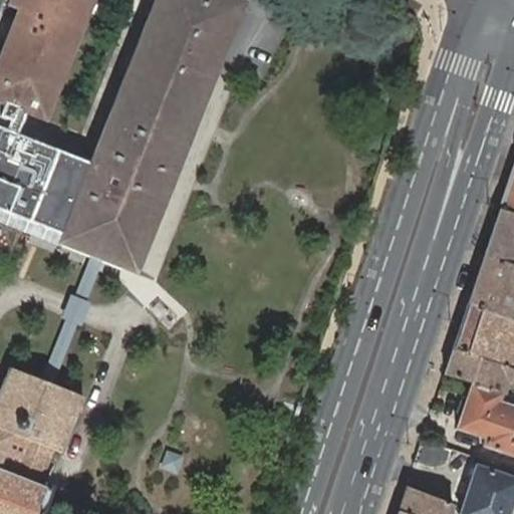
[(24,109),(15,106),(9,119),(8,119),(4,129),(0,126),(0,210),(91,248),(103,252),(101,258),(132,268),(239,4),(228,0),(156,0),(94,154),(19,123),(24,109)]
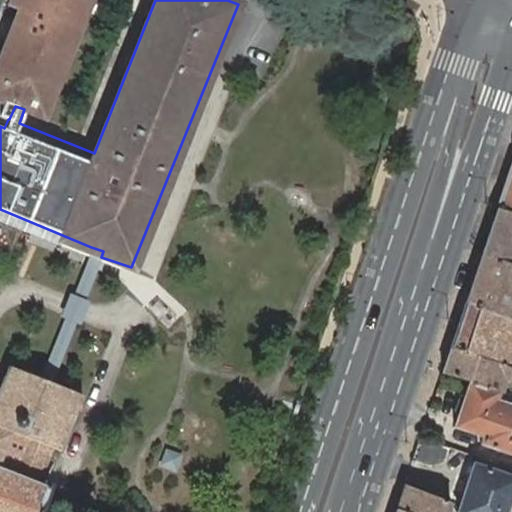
[(24,109),(35,114),(37,115),(43,117),(90,0),(22,0),(19,8),(0,54),(0,114),(9,119),(15,106),(24,109)]
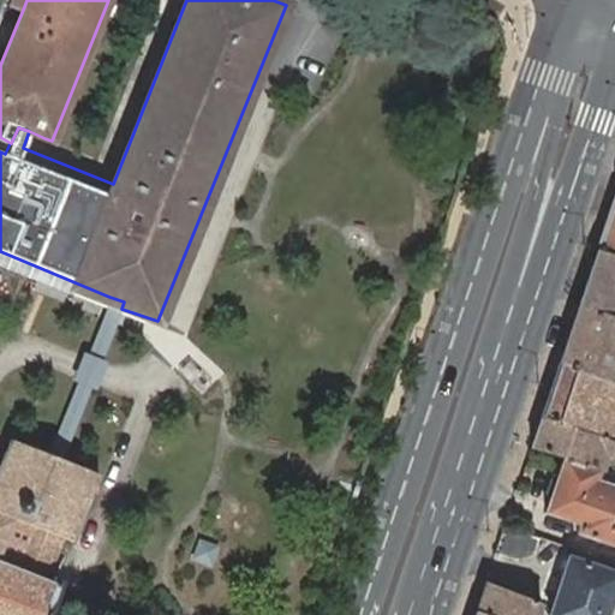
[(12,0),(11,5),(23,10),(27,0),(12,0)]
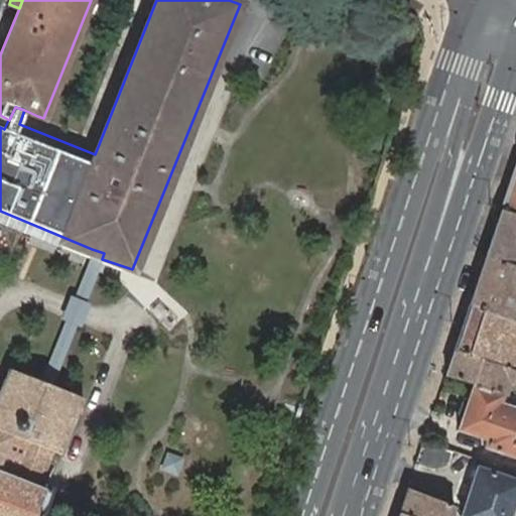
[(515,162),(501,209),(515,214),(515,162)]
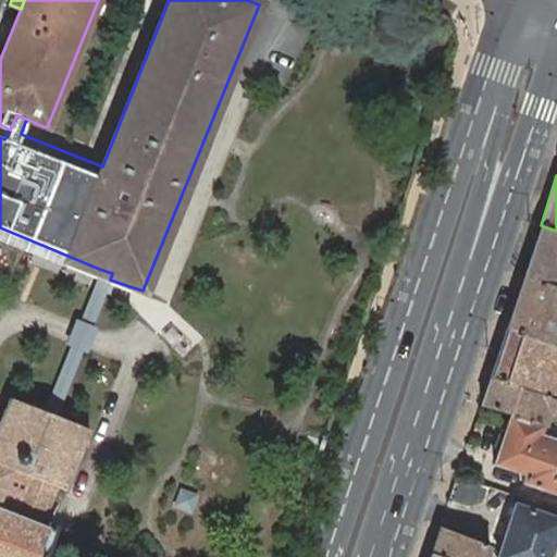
[(556,231),(541,225),(523,276),(556,286),(556,231)]
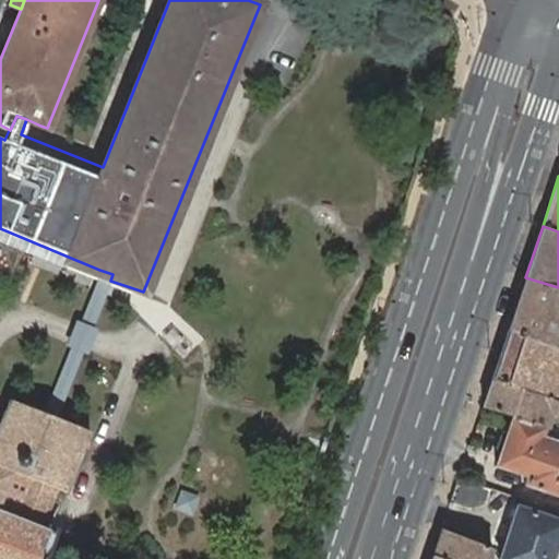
[(42,412),(55,417),(81,353),(85,354),(95,330),(91,328),(110,281),(113,274),(99,270),(78,321),(72,319),(62,345),(68,347),(42,412)]
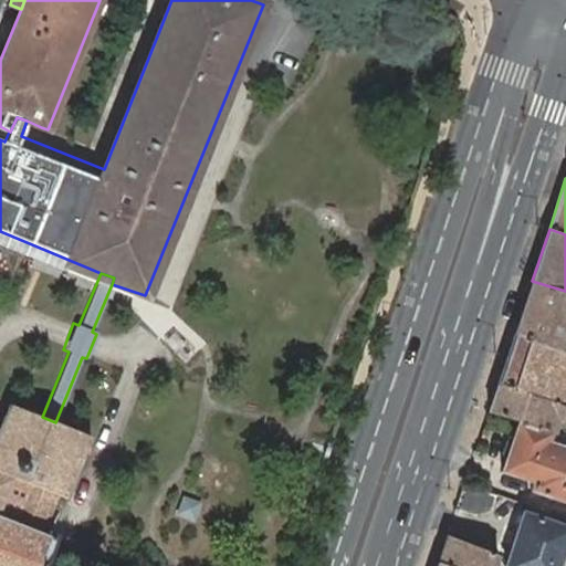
[(565,291),(532,281),(514,334),(565,350),(565,291)]
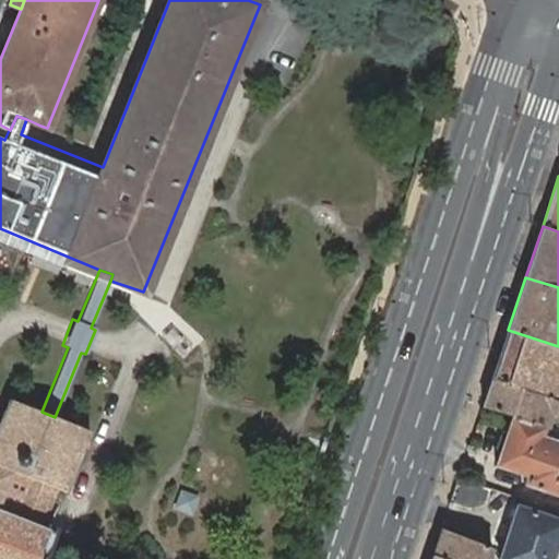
[(558,346),(508,330),(491,379),(557,401),(558,401),(558,346)]
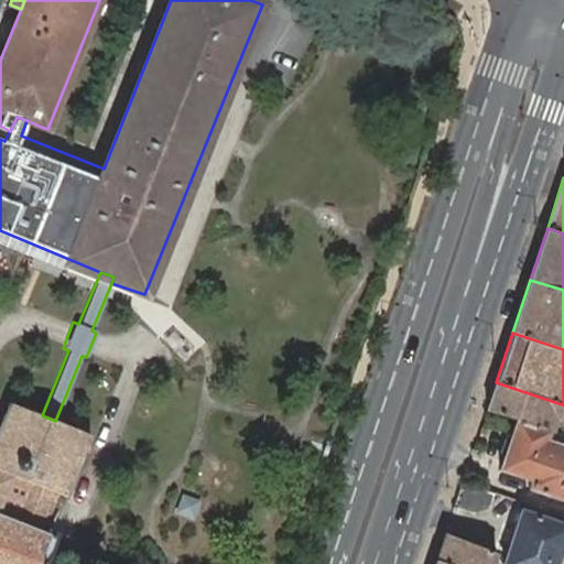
[(563,404),(562,404),(496,382),(486,410),(517,420),(551,431),(554,431),(563,434),(563,404)]
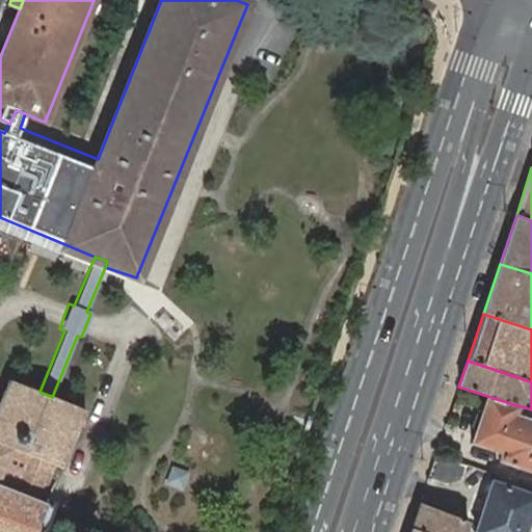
[(52,397),(40,392),(8,380),(0,401),(0,442),(15,447),(14,449),(30,455),(16,490),(41,501),(55,466),(61,468),(84,409),(52,397)]
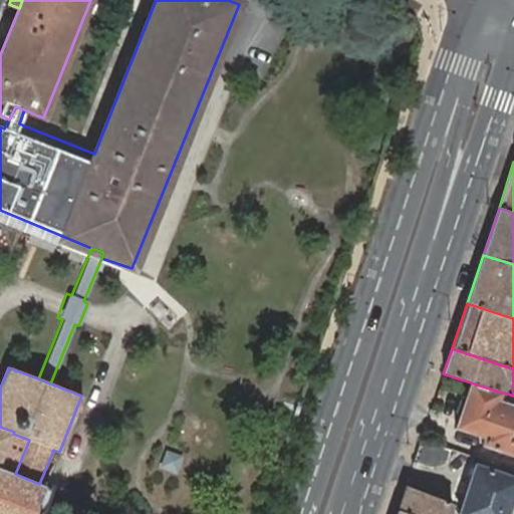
[(513,396),(505,393),(502,393),(471,382),(465,399),(464,399),(460,400),(456,412),(458,415),(460,416),(456,428),(485,438),(482,445),(513,455),(513,396)]
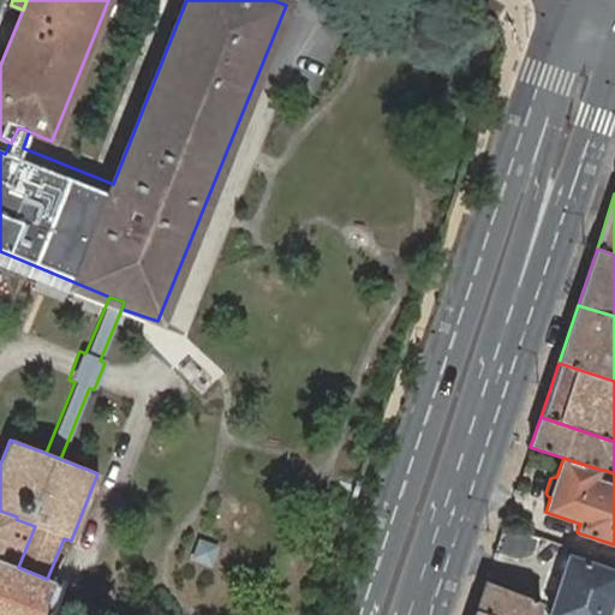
[(0,556),(16,519),(17,517),(0,511),(0,556)]
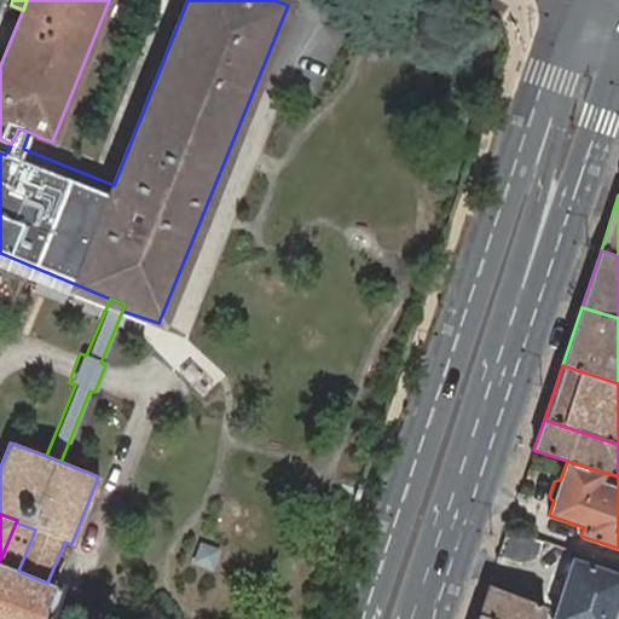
[(0,560),(0,563),(18,571),(35,530),(16,522),(0,560)]
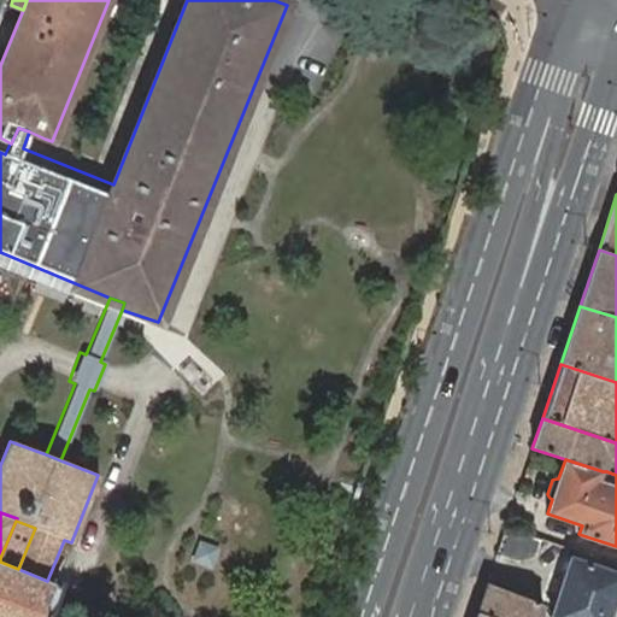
[(505,527),(497,554),(519,562),(534,556),(539,538),(505,527)]
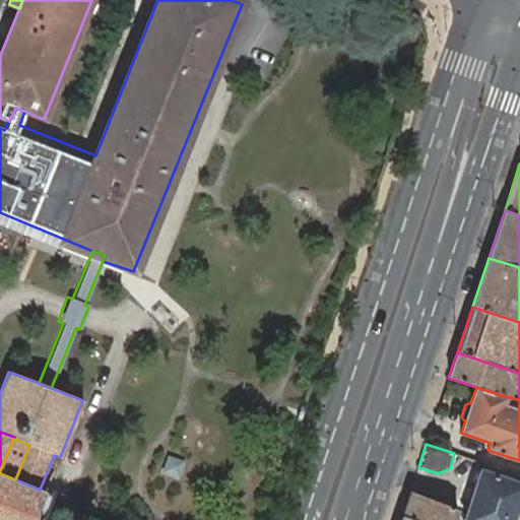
[(182,476),(187,461),(172,456),(167,472),(182,476)]
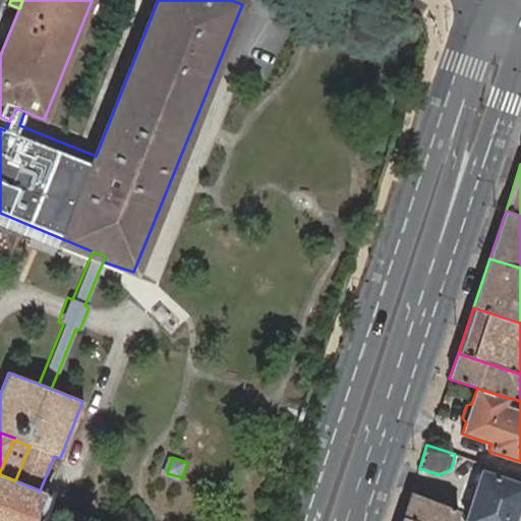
[(513,520),(519,503),(520,503),(520,485),(480,472),(464,520),(513,520)]
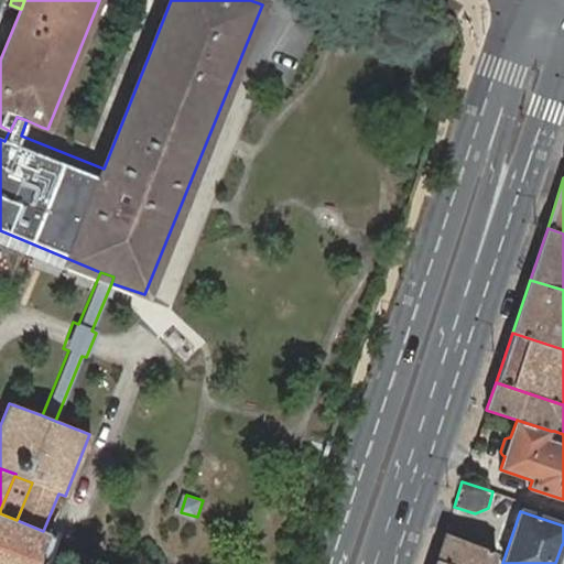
[(53,534),(43,531),(17,520),(0,513),(0,563),(41,563),(45,553),(47,548),(53,534)]
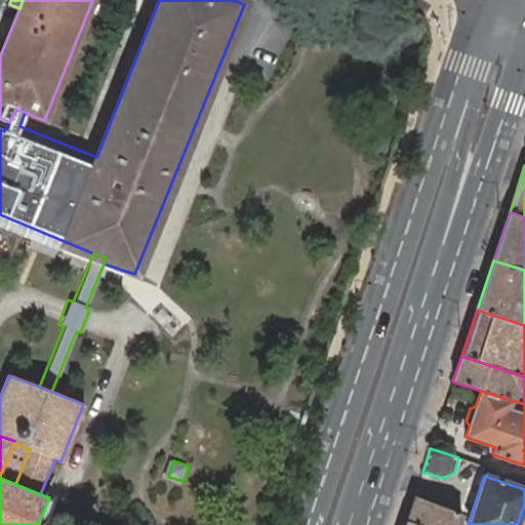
[(414,496),(405,523),(411,524),(456,524),(460,515),(414,496)]
